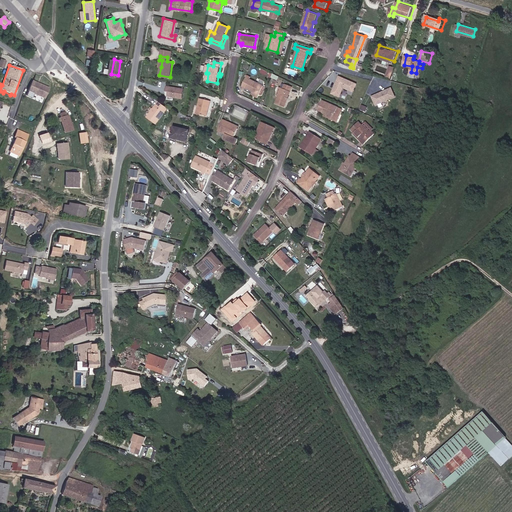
[(263,90),(265,85),(244,75),(240,85),(260,95),(261,93),(262,94),(265,91),(263,90)]
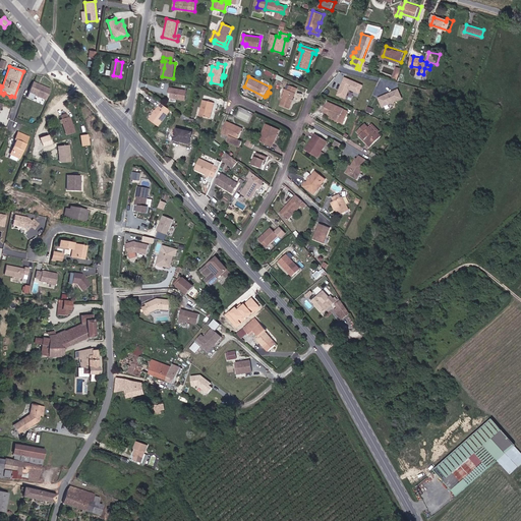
[(358,95),(362,85),(344,77),(337,95),(345,99),(349,91),(358,95)]
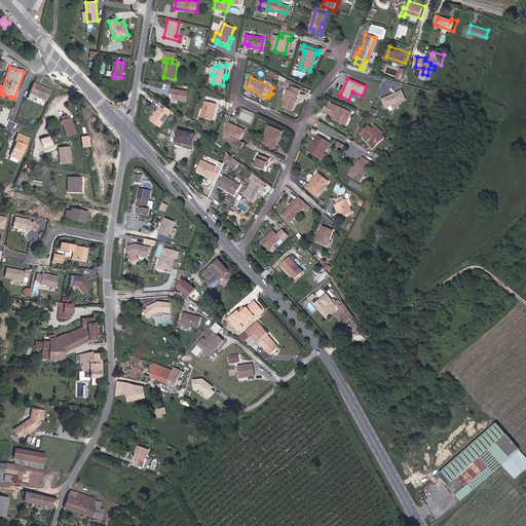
[(46,100),(51,89),(34,80),(29,90),(46,100)]
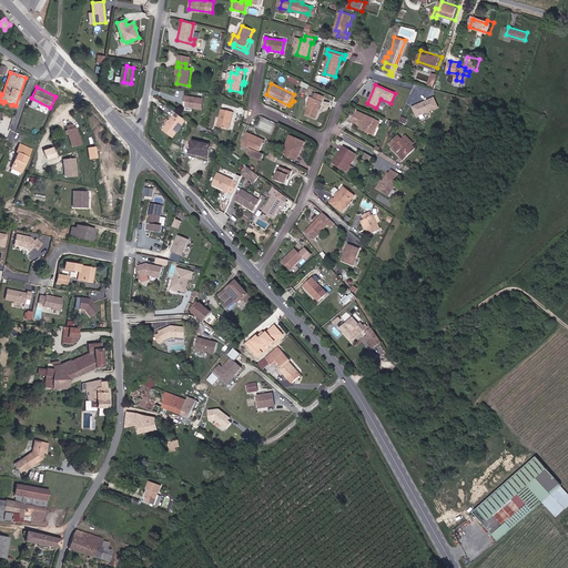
[(202,109),(204,98),(185,94),(184,100),(188,100),(186,105),(202,109)]
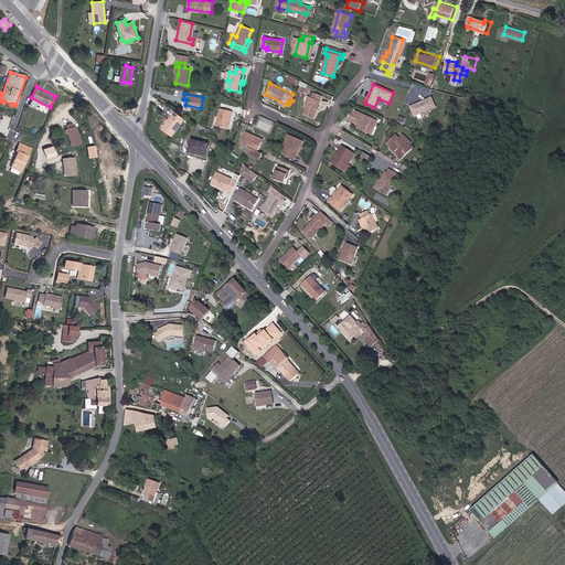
[(315,118),(322,97),(316,94),(313,99),(311,98),(305,115),(315,118)]
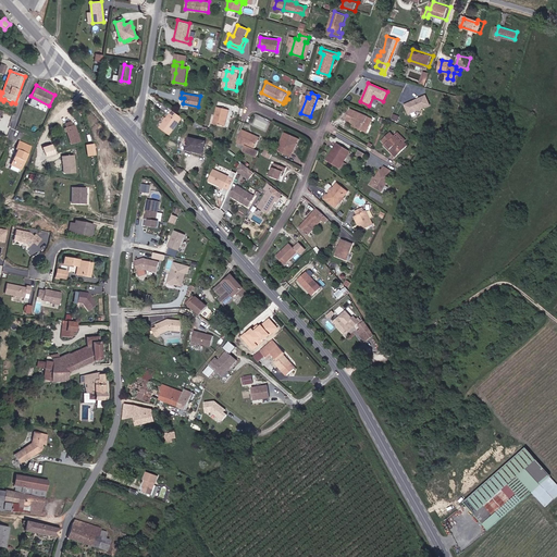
[(424,95),(405,104),(409,115),(430,107),(424,95)]
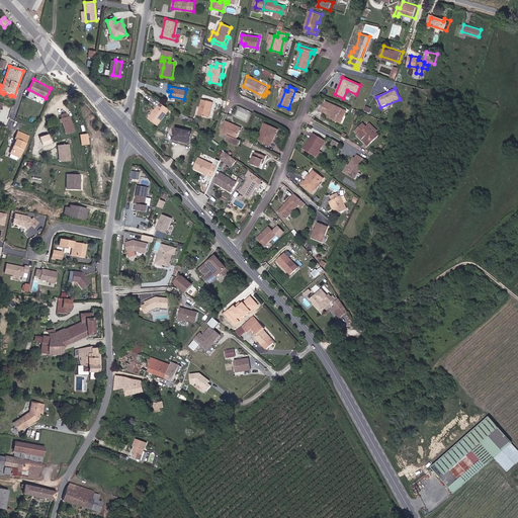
[(210,118),(214,98),(203,96),(200,116),(210,118)]
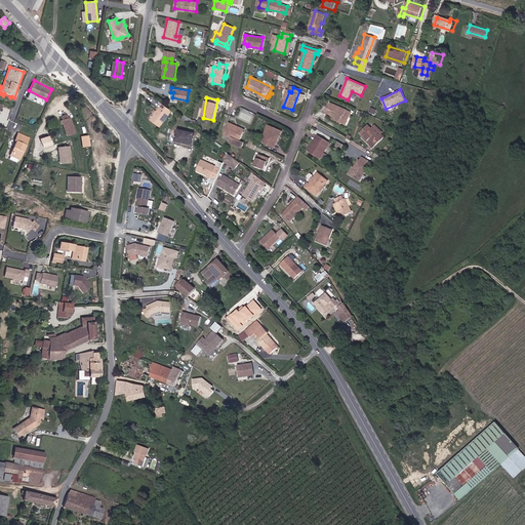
[(344,121),(347,123),(349,124),(353,114),(351,113),(348,112),(349,110),(334,103),(333,102),(328,112),(330,113),(338,117),(345,119),(344,121)]
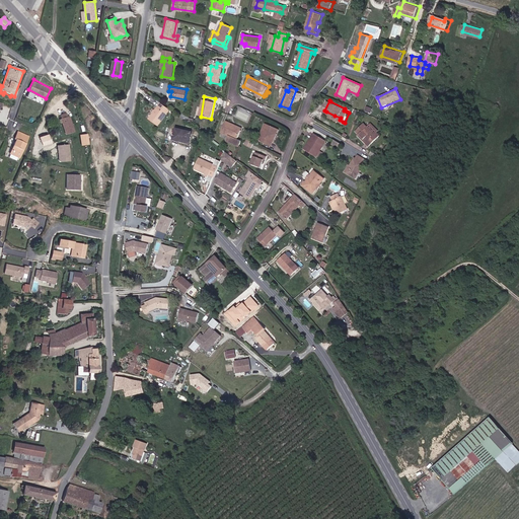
[(170,109),(160,102),(148,118),(157,126),(170,109)]
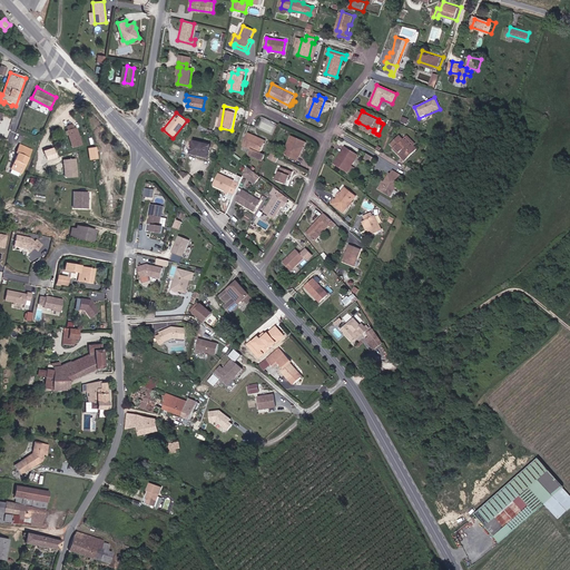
[(68,126),(69,130),(68,130),(74,147),(81,145),(77,128),(76,129),(75,124),(68,126)]
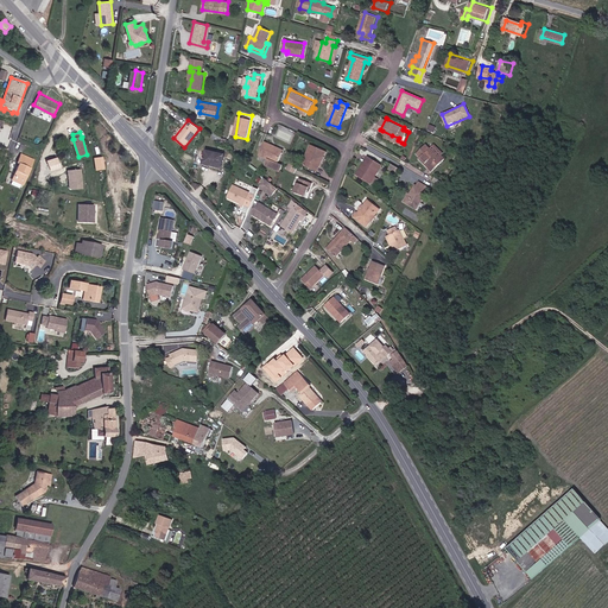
[(276,150),(277,146),(267,141),(261,154),(271,159),(268,165),(283,172),(285,165),(282,164),(285,153),(276,150)]
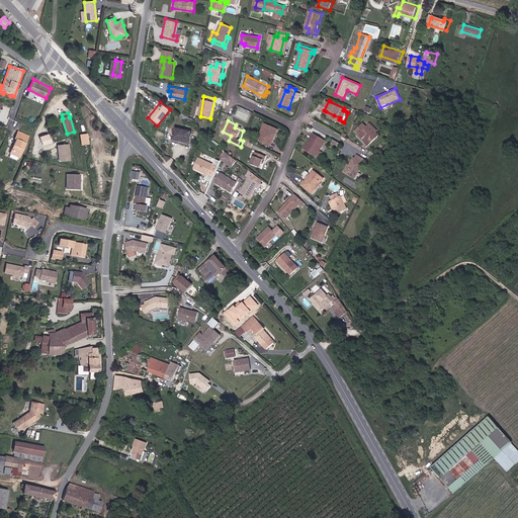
[(365,122),(357,130),(365,138),(363,139),(367,143),(370,145),(380,135),(377,132),(379,130),(372,122),(369,125),(366,121),(365,122)]
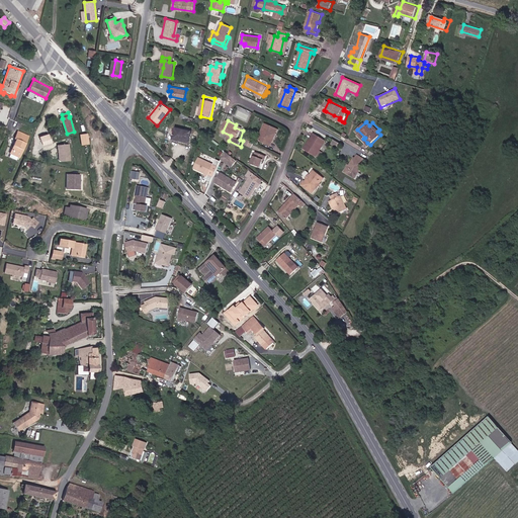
[(266,132),(263,132),(260,141),(272,145),(275,138),(273,135),(277,133),(278,128),(268,124),(266,132)]
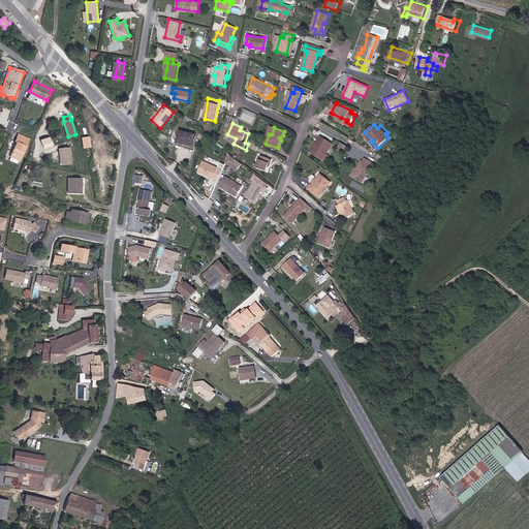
[(193,147),(196,135),(181,131),(178,143),(193,147)]
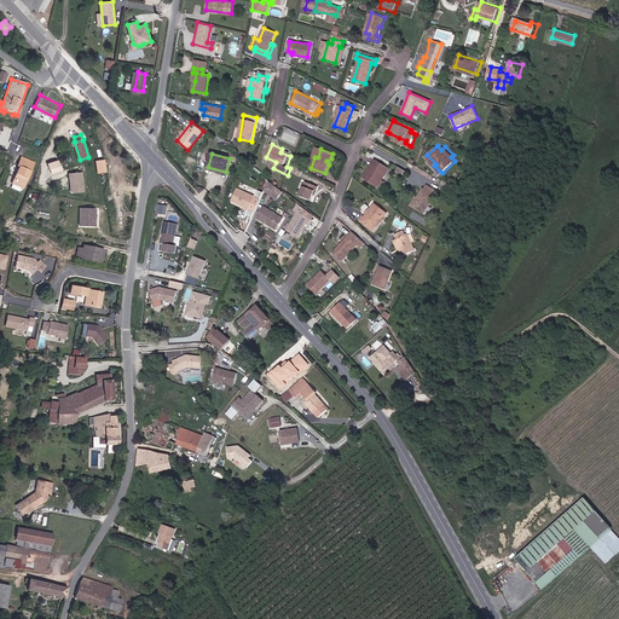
[(23,189),(32,161),(18,156),(16,166),(17,166),(13,179),(11,185),(23,189)]
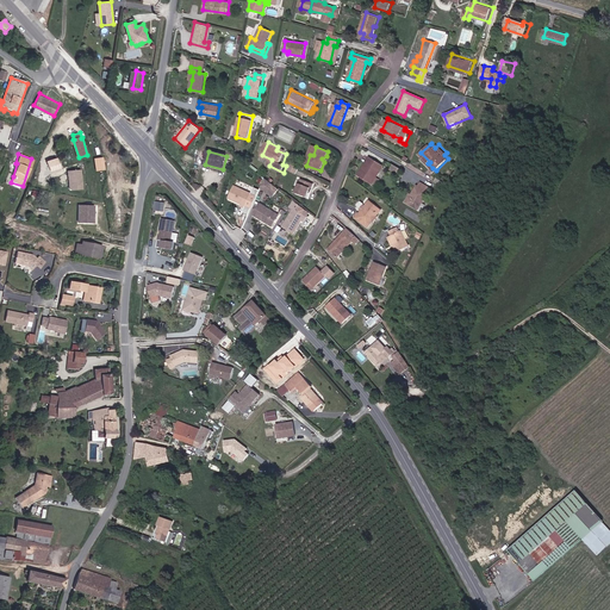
[(368,162),(371,163),(377,167),(379,161),(372,156),(368,162)]
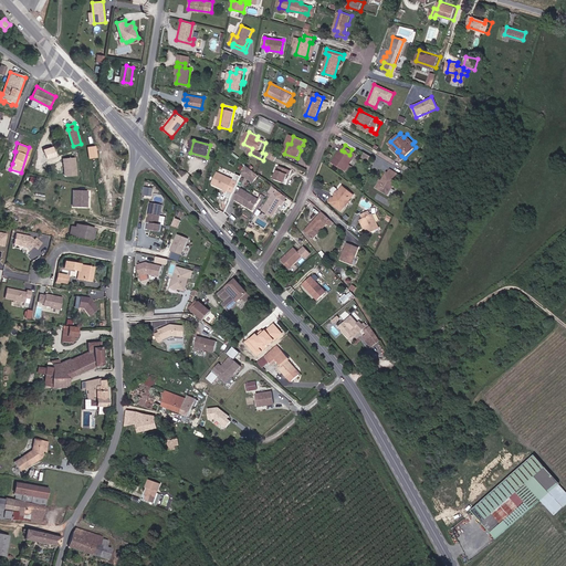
[(355,152),(352,149),(349,155),(344,152),(338,159),(337,158),(335,161),(345,168),(355,152)]
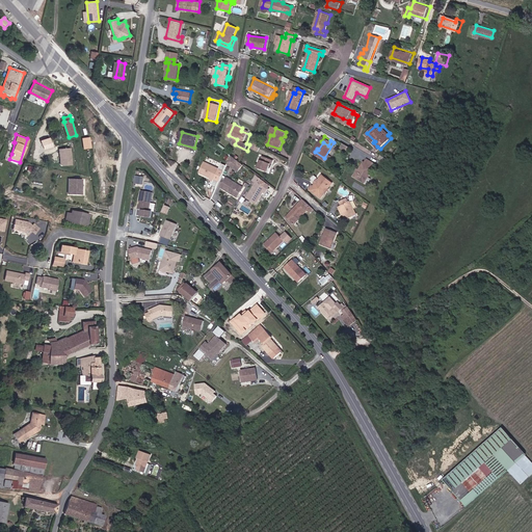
[(253,149),(260,153),(262,148),(256,143),(253,149)]
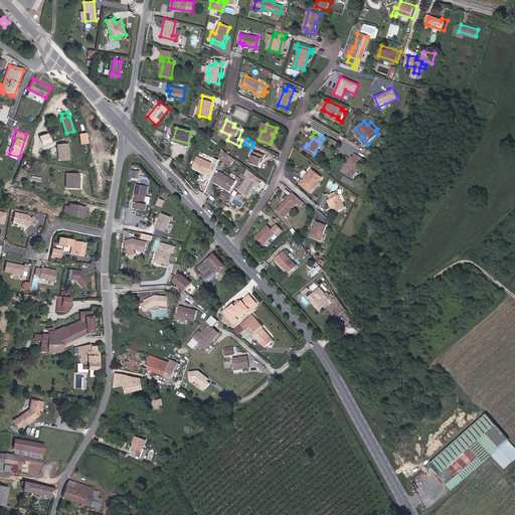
[(70,160),(69,144),(58,145),(59,161),(70,160)]
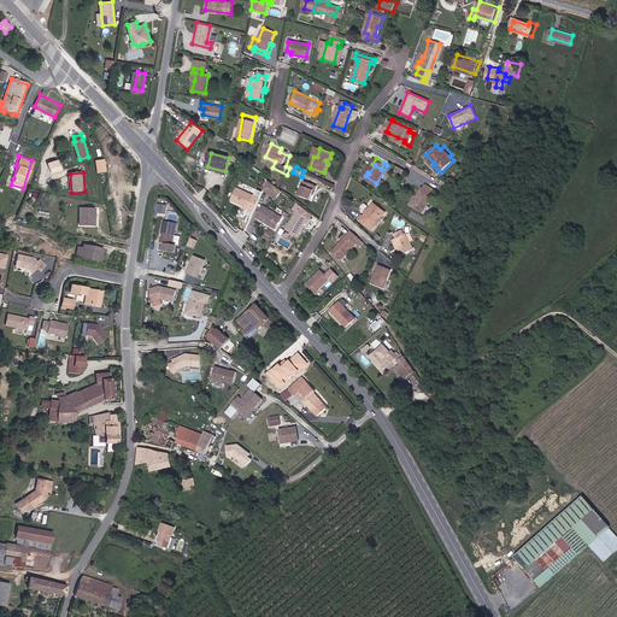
[(281,192),(277,187),(269,181),(265,189),(276,200),(281,192)]
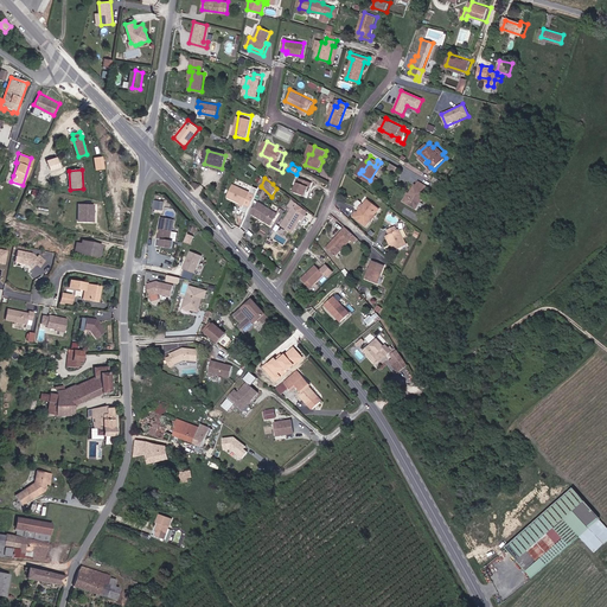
[(313,187),(314,183),(301,179),(296,192),(307,197),(311,187),(313,187)]
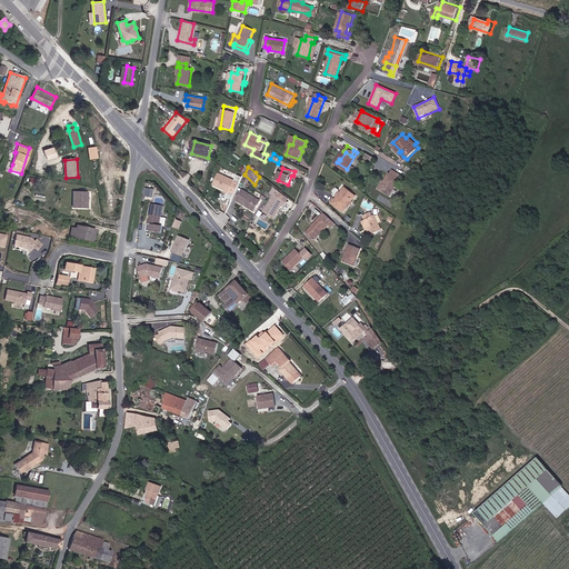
[(403,176),(395,169),(388,181),(382,188),(392,195),(403,176)]
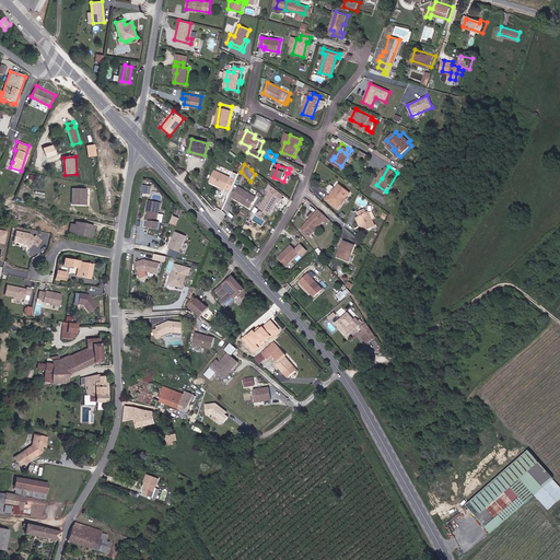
[(217,172),(212,182),(223,187),(223,189),(228,191),(233,178),(217,172)]
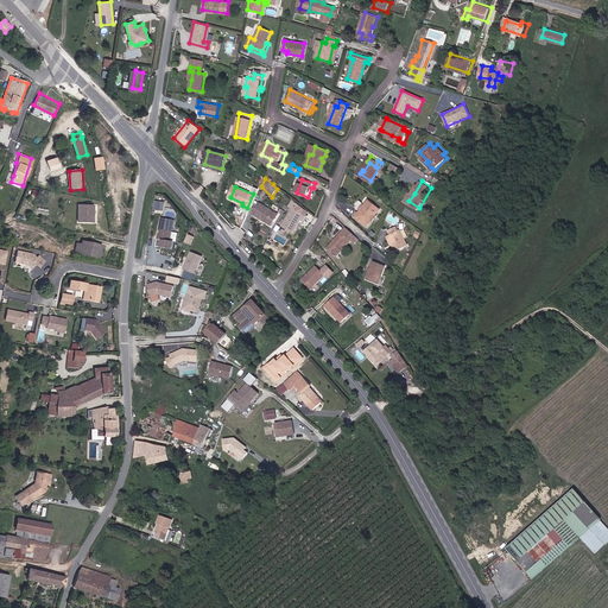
[(164,210),(165,201),(154,200),(154,209),(164,210)]
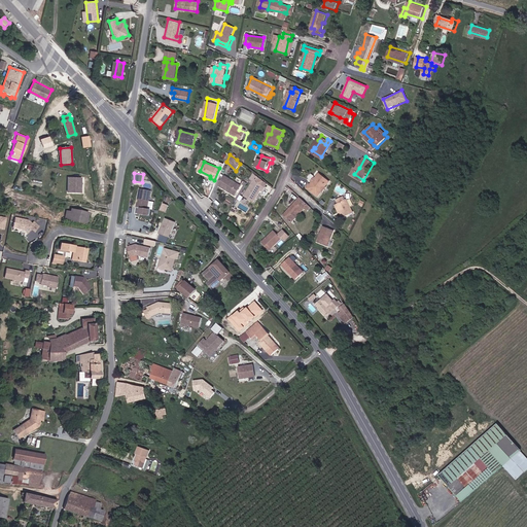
[(330,181),(320,174),(312,184),(309,188),(320,197),(327,187),(326,186),(330,181)]
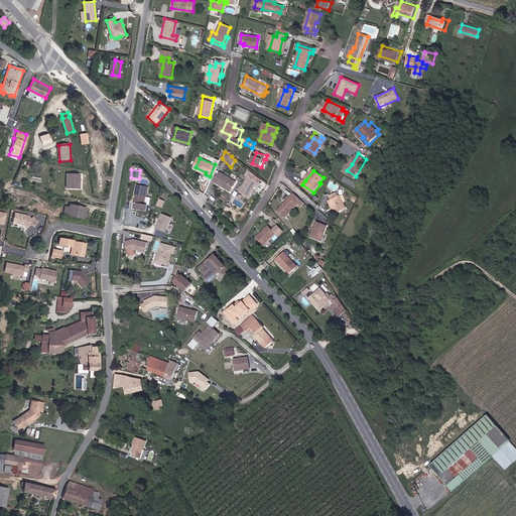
[(81,187),(81,182),(80,182),(80,179),(81,179),(81,172),(68,172),(68,187),(81,187)]
